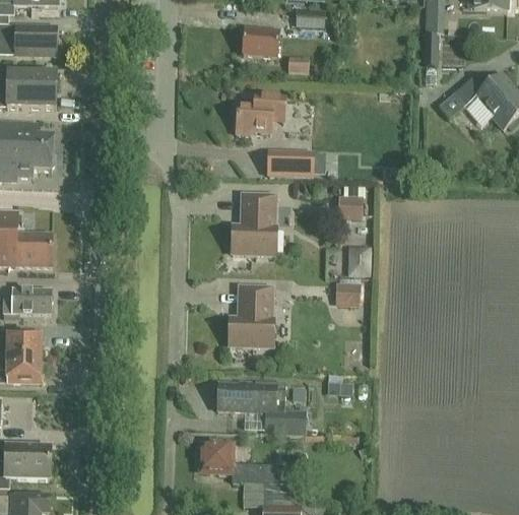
[(0,13),(13,14),(13,4),(58,5),(57,0),(0,0),(0,13)]
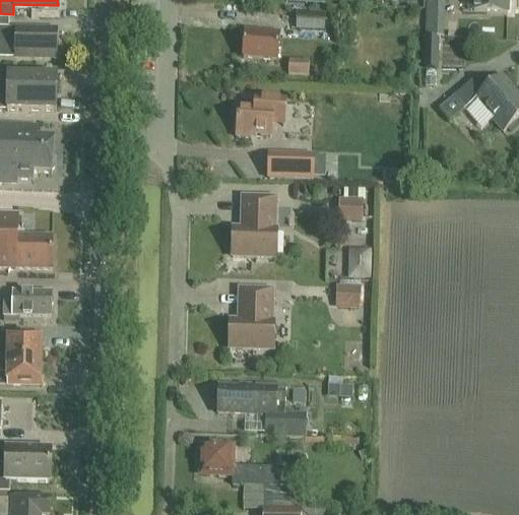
[(507,8),(506,0),(469,0),(469,7),(507,8)]
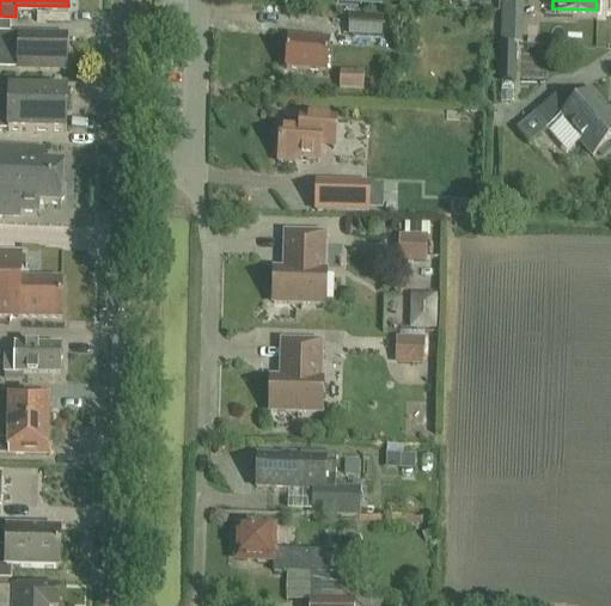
[(347,30),(382,32),(383,11),(348,8),(347,30)]
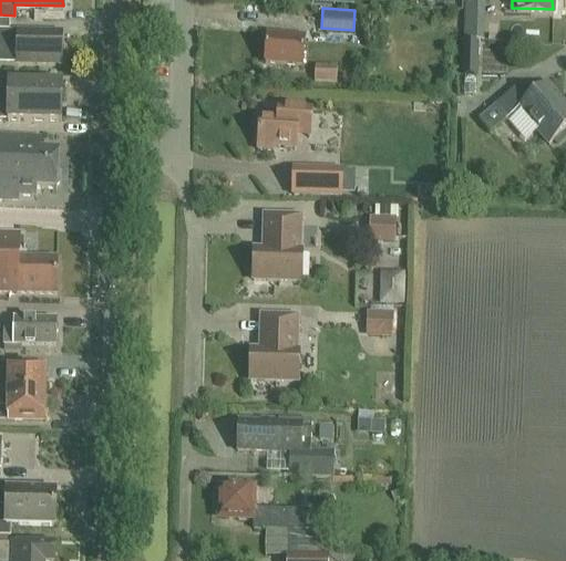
[(0,59),(14,60),(60,61),(61,29),(9,28),(9,17),(0,16),(0,59)]
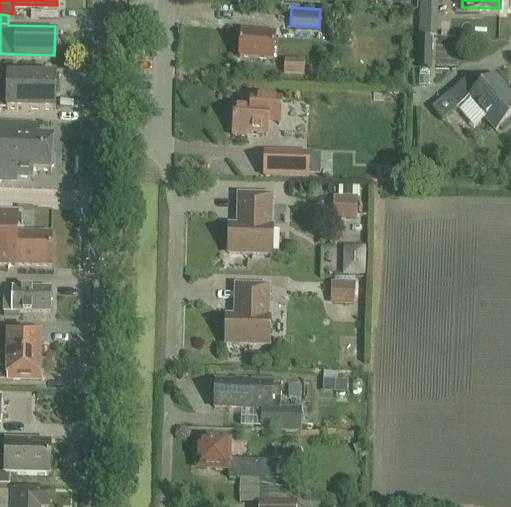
[(272,56),(274,28),(240,25),(238,53),(272,56)]
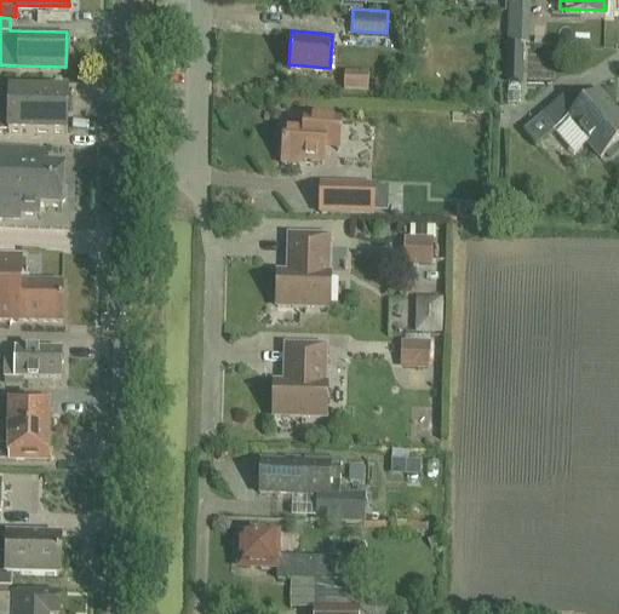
[(367,69),(343,68),(343,85),(367,86),(367,69)]
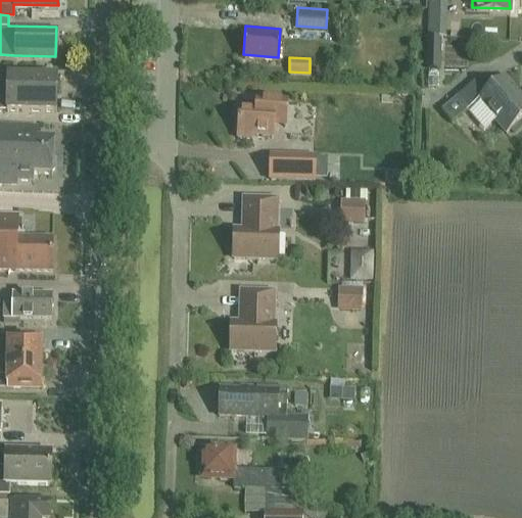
[(0,89),(56,91),(56,73),(7,72),(0,71),(0,89)]
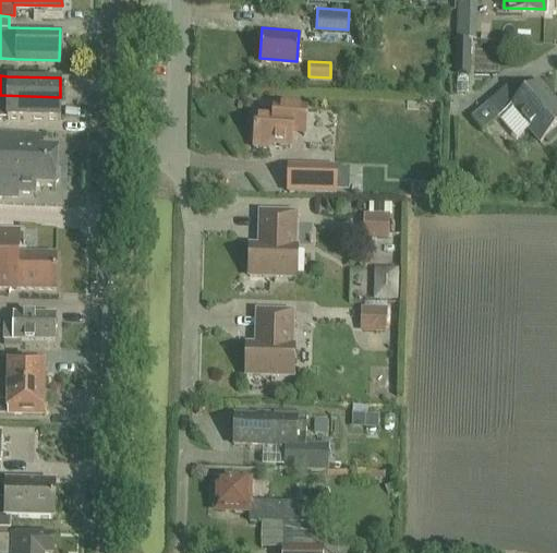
[(513,76),(470,113),(482,127),(509,103),(540,137),(556,122),(556,100),(537,79),(524,89),(513,76)]
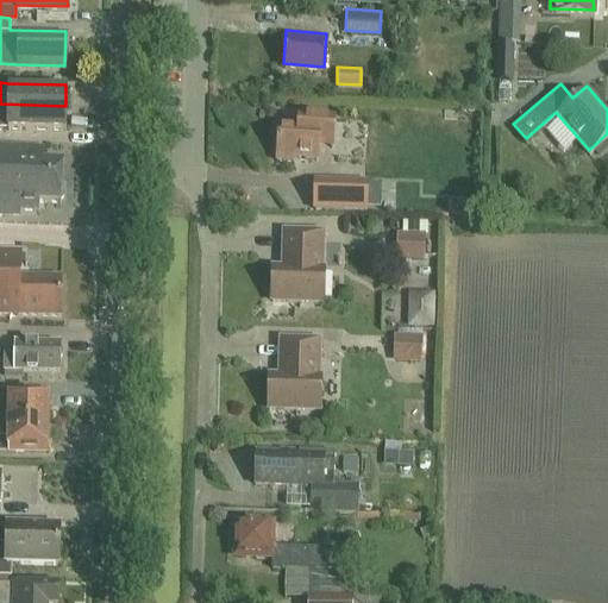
[(0,124),(7,125),(7,126),(64,127),(66,106),(0,104),(0,124)]
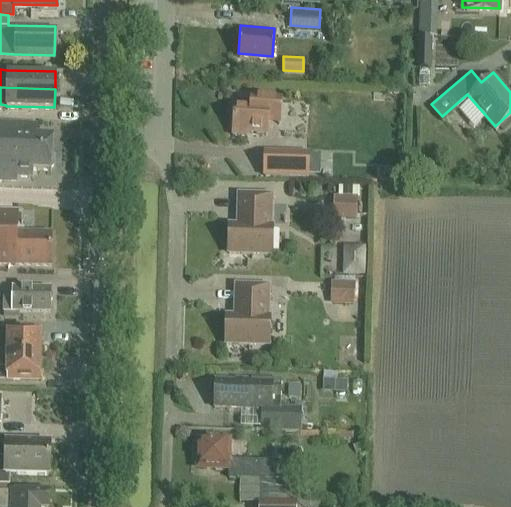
[(266,131),(267,119),(279,120),(281,94),(251,92),(250,104),(234,103),(232,131),(246,133),(247,129),(266,131)]
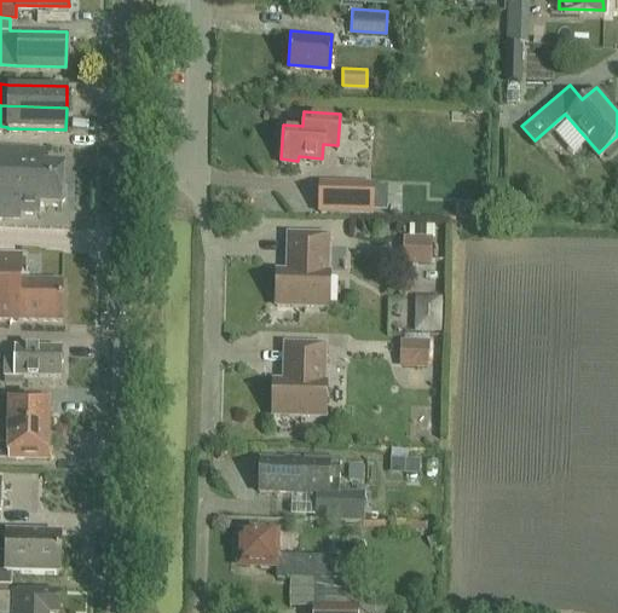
[(61,203),(63,161),(44,160),(44,145),(0,143),(0,214),(18,215),(18,210),(39,210),(39,202),(61,203)]
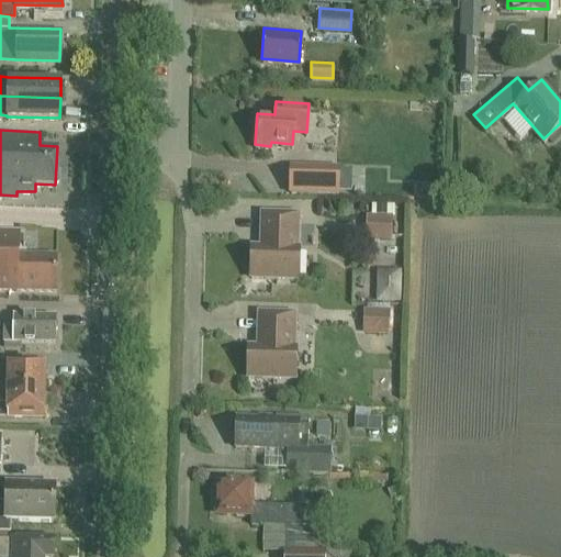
[(338,164),(290,163),(290,189),(337,190),(338,164)]
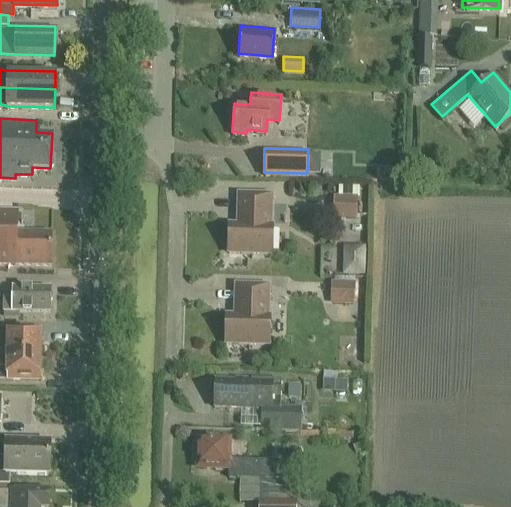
[(273,251),(274,223),(271,223),(273,192),(240,191),(239,208),(243,208),(243,221),(230,221),(229,249),(273,251)]
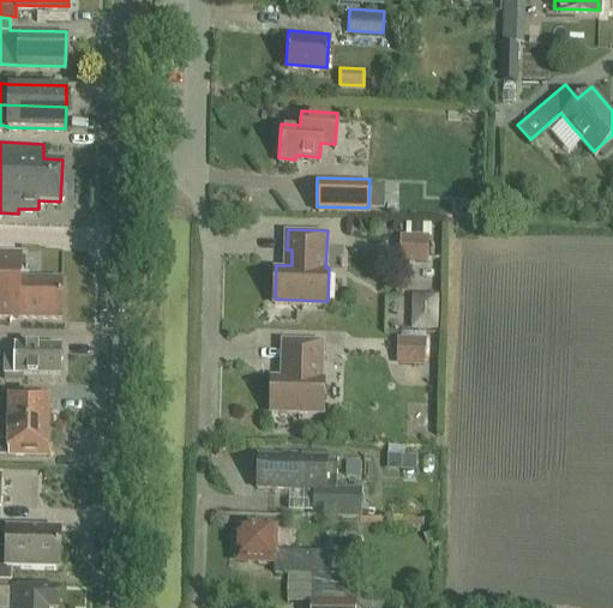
[(427,232),(400,232),(398,259),(427,259),(427,232)]
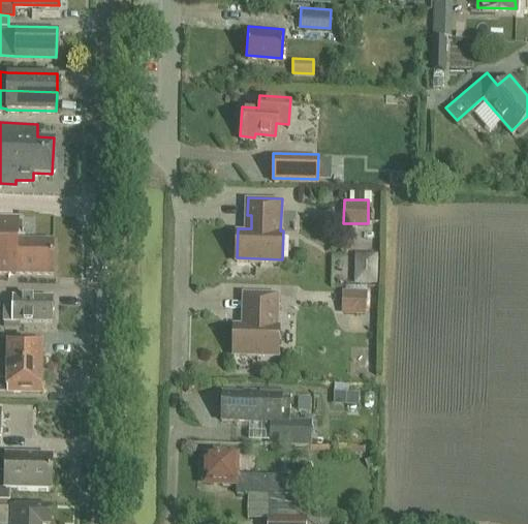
[(0,270),(53,271),(53,238),(18,237),(18,213),(0,213),(0,270)]
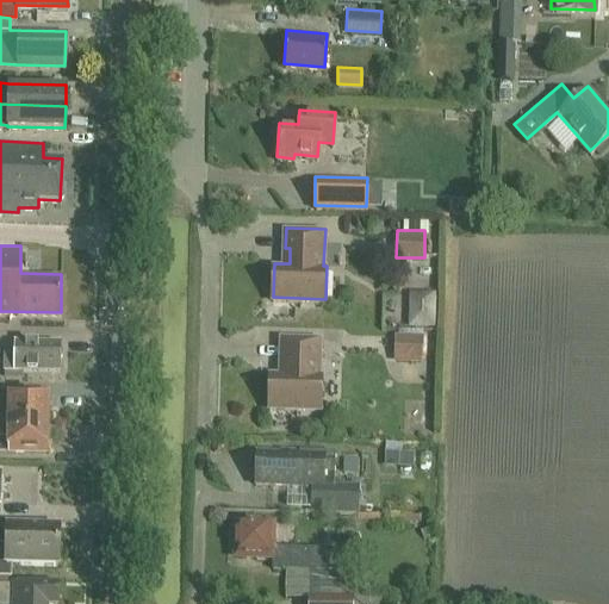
[(422,332),(393,331),(393,360),(421,360),(422,332)]
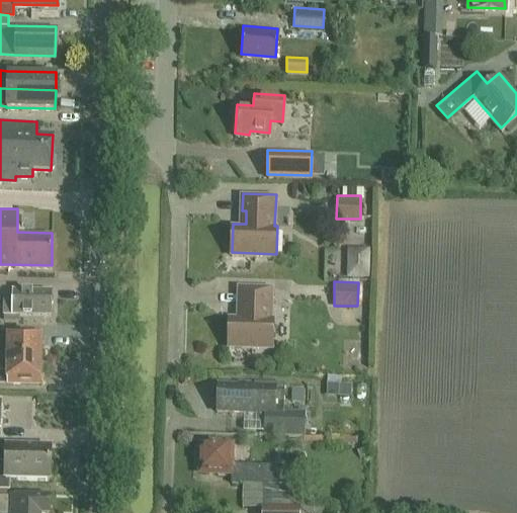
[(272,346),(273,317),(271,317),(272,286),(239,284),(238,303),(242,303),(242,316),(230,316),(228,344),(272,346)]
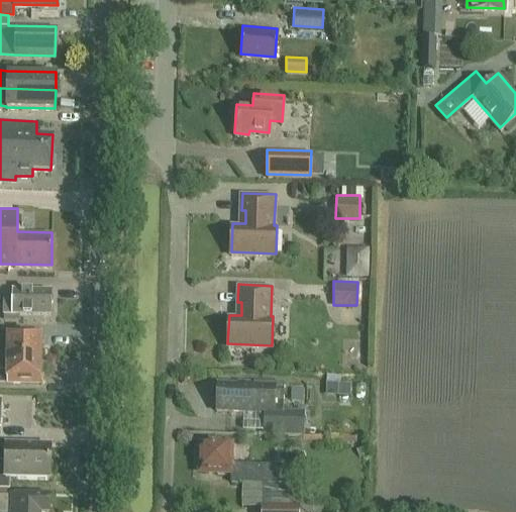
[(12,287),(12,290),(3,290),(2,311),(11,311),(49,312),(50,288),(12,287)]
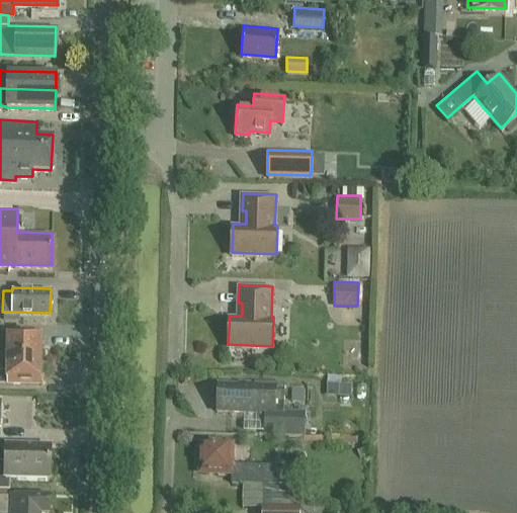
[(6,354),(6,355),(40,356),(40,331),(22,331),(22,330),(7,329),(7,330),(0,329),(0,342),(6,343),(6,354)]
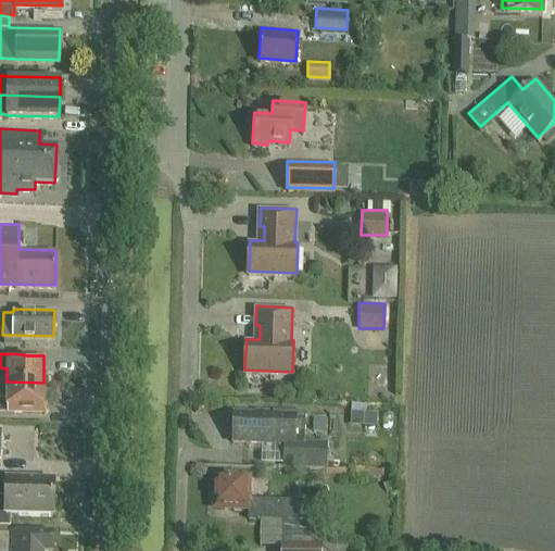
[(43,410),(43,383),(7,382),(7,380),(0,380),(0,409),(7,410),(23,410),(23,409),(43,410)]
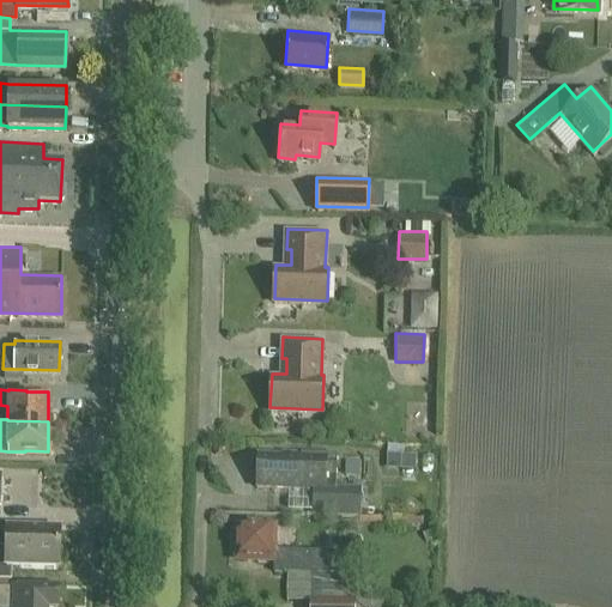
[(311,510),(335,511),(361,513),(362,484),(335,483),(337,451),(282,449),(282,453),(256,453),(255,483),(298,485),(298,483),(313,483),(311,510)]
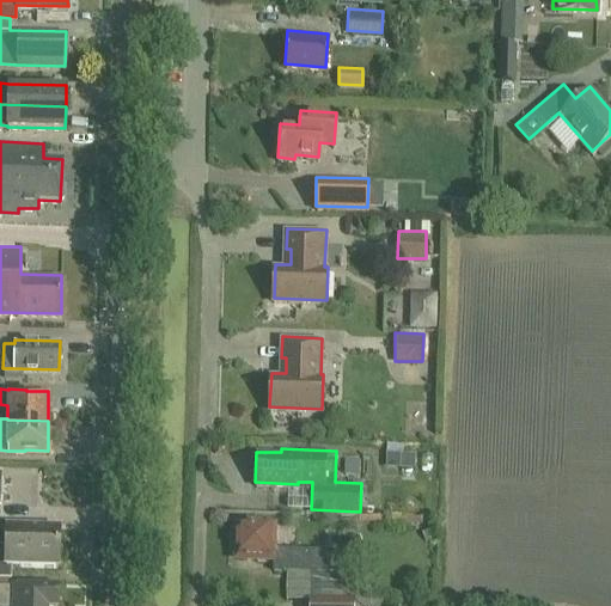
[(286,595),(310,597),(310,605),(353,605),(354,568),(329,568),(329,549),(275,546),(276,544),(274,544),(274,537),(272,537),(272,522),(237,521),(236,554),(254,555),(256,557),(273,557),(273,567),(287,568),(286,595)]
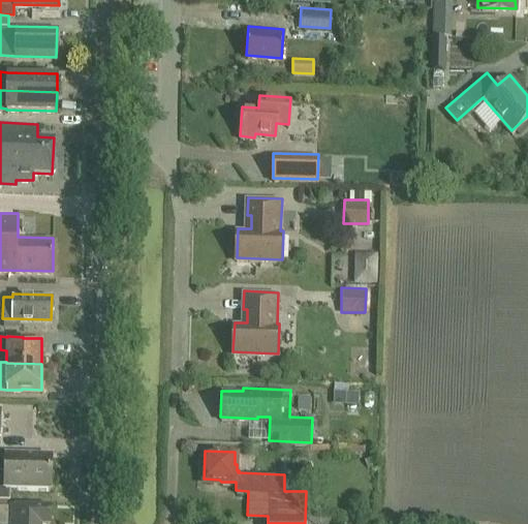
[(50,488),(51,454),(5,453),(5,469),(0,468),(0,490),(16,491),(16,487),(50,488)]
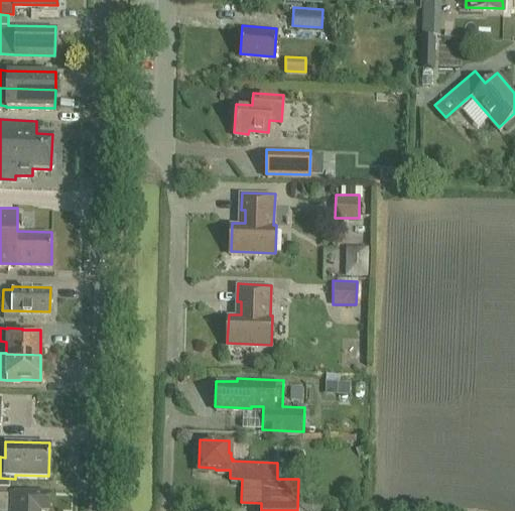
[(8,491),(0,490),(0,510),(7,510),(38,510),(39,508),(47,509),(48,491),(13,490),(13,491),(8,491)]
